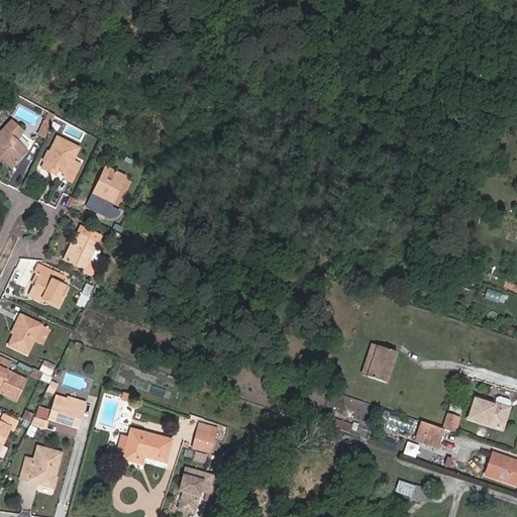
[(28,152),(17,142),(24,133),(13,123),(0,138),(0,158),(13,170),(28,152)]
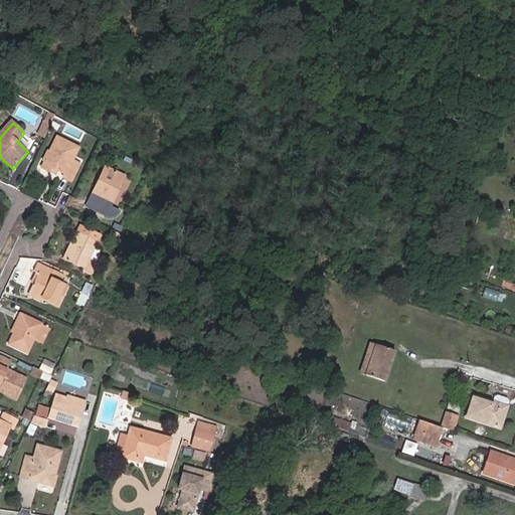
[(44,139),(49,127),(43,124),(38,135),(44,139)]
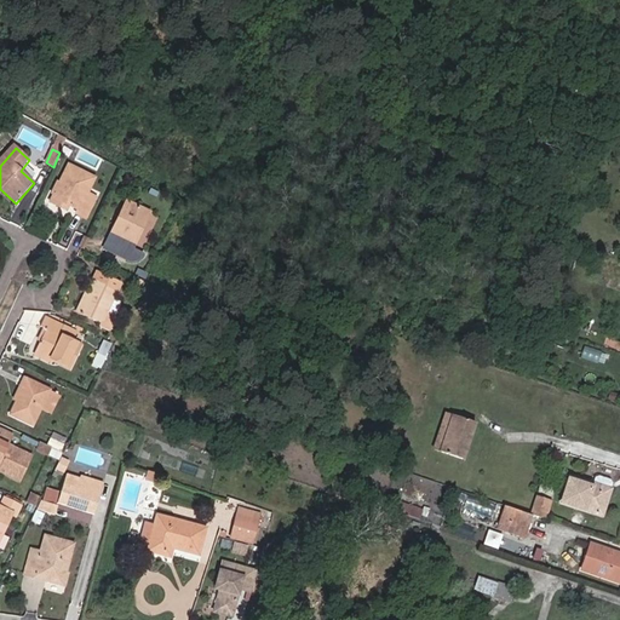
[(69,170),(51,205),(65,212),(68,206),(79,211),(78,214),(89,219),(97,201),(87,197),(96,181),(69,170)]
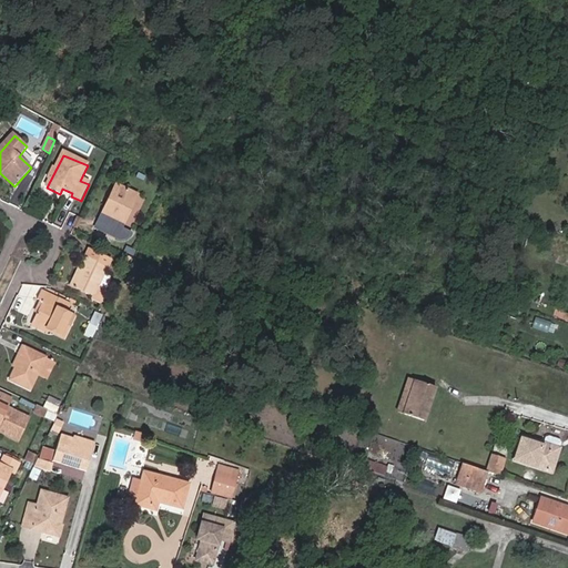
[(118,239),(122,229),(141,184),(121,175),(98,230),(118,239)]
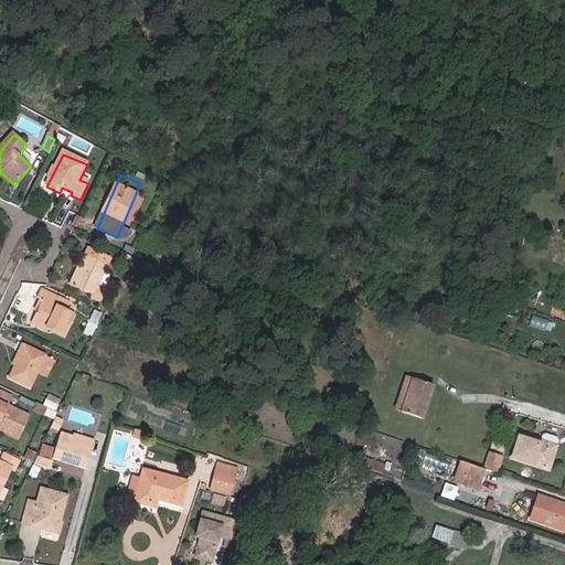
[(130,232),(121,227),(117,237),(118,237),(119,237),(119,238),(120,238),(121,238),(123,238),(124,238),(125,238),(125,237),(126,237),(127,237),(127,236),(128,236),(129,235),(129,234),(130,234),(130,233),(130,232)]
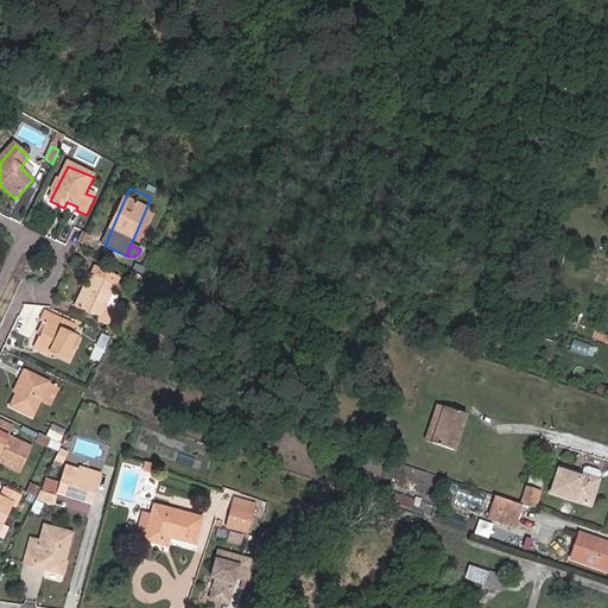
[(94,280),(81,310),(102,320),(100,324),(109,328),(115,311),(107,308),(119,279),(95,268),(92,277),(93,279),(94,280)]
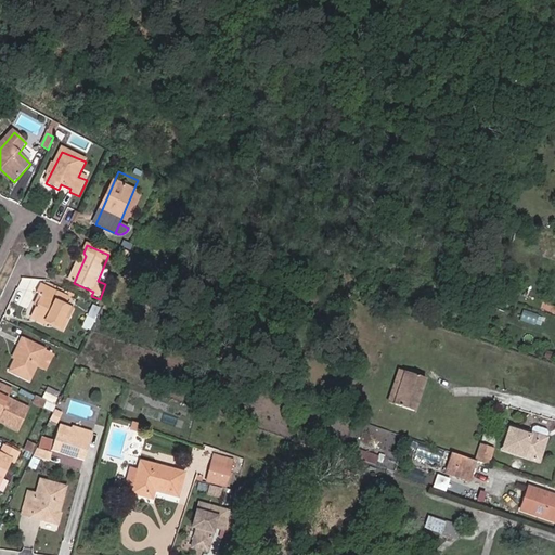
[(77,312),(56,302),(59,296),(43,289),(39,297),(46,300),(37,320),(67,332),(77,312)]
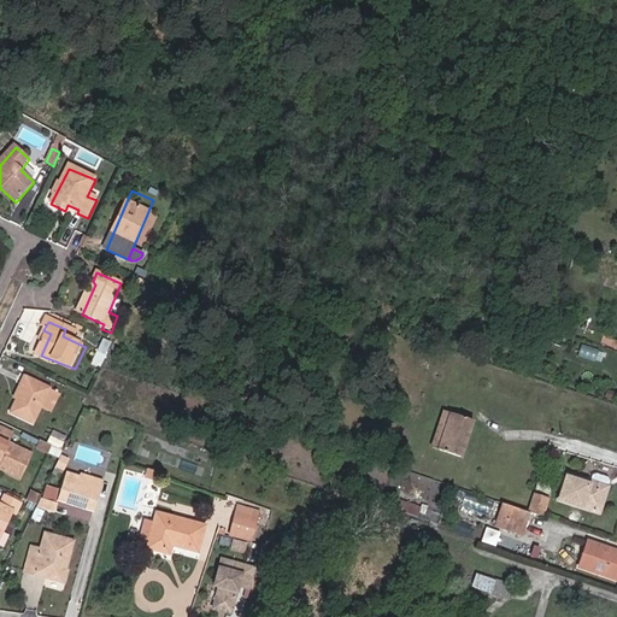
[(104,358),(110,341),(103,339),(97,356),(104,358)]
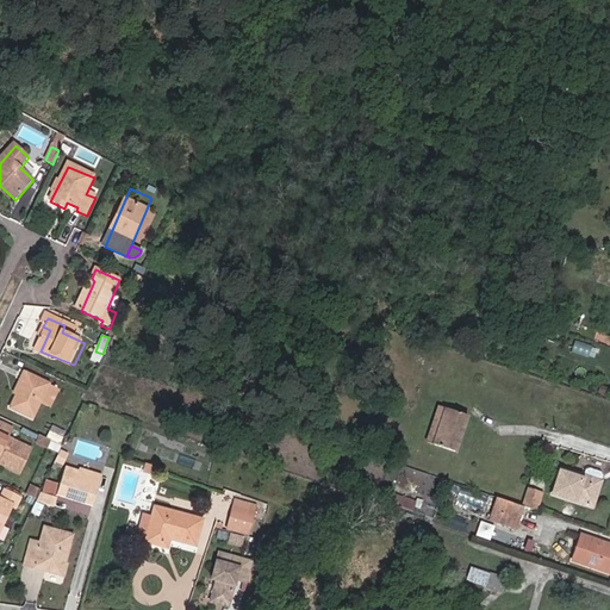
[(574,341),(571,353),(589,358),(592,346),(574,341)]
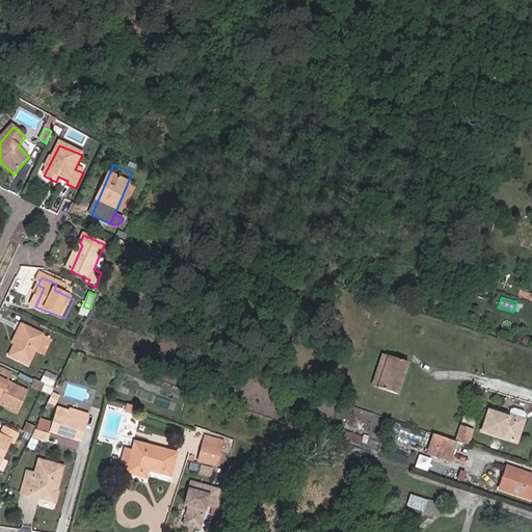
[(26,327),(20,342),(21,344),(15,360),(33,368),(48,337),(26,327)]
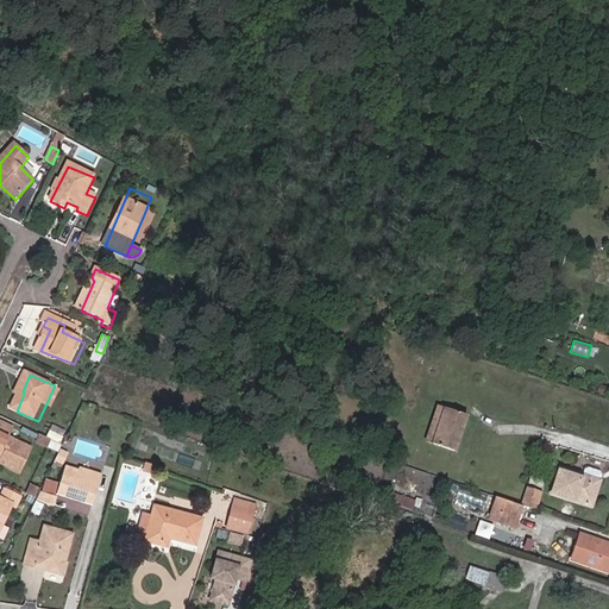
[(424,440),(431,443),(443,406),(435,405),(424,440)]
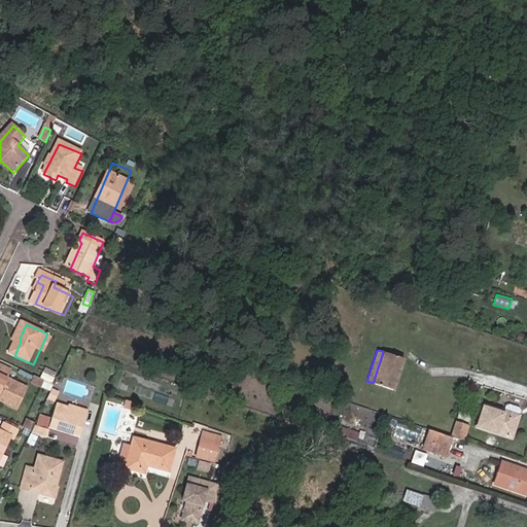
[(383,351),(373,383),(392,389),(402,357),(383,351)]
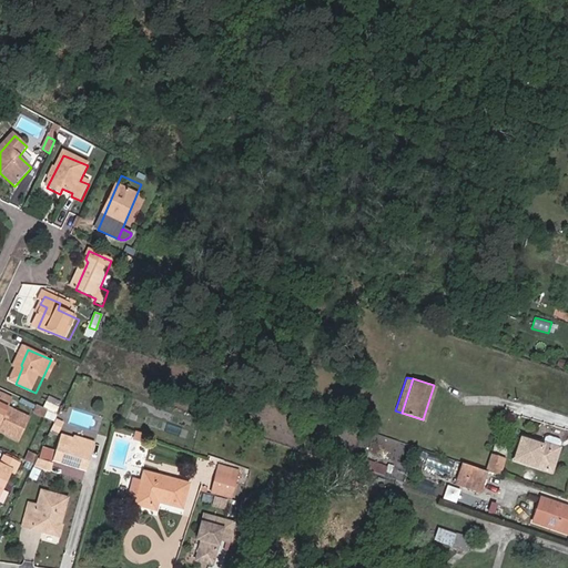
[(0,435),(24,446),(34,423),(11,413),(16,403),(0,395),(0,435)]
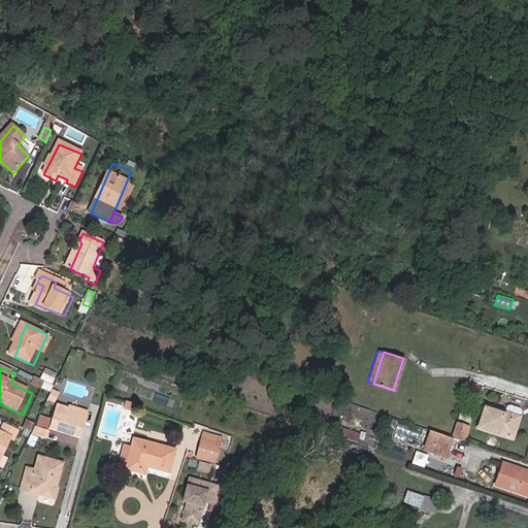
[(42,367),(38,378),(53,384),(57,372),(42,367)]
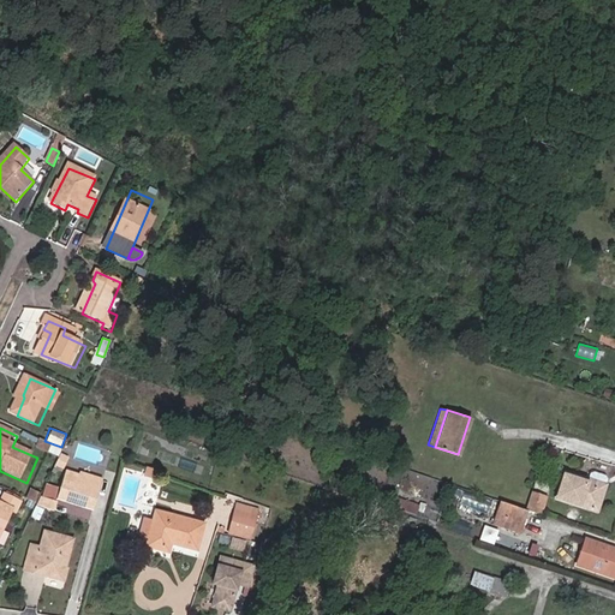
[(47,442),(39,440),(35,447),(48,453),(52,446),(47,442)]
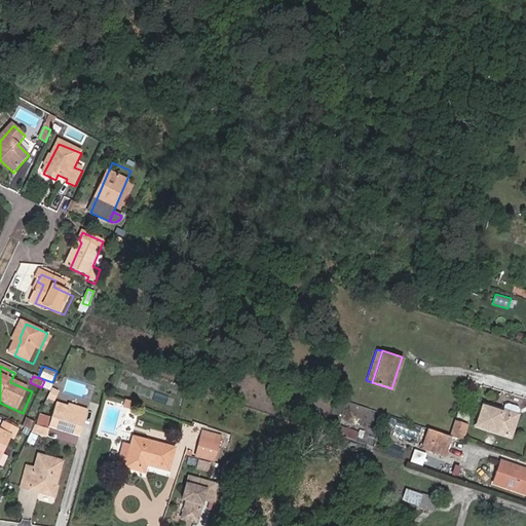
[(51,388),(47,399),(54,401),(59,390),(51,388)]
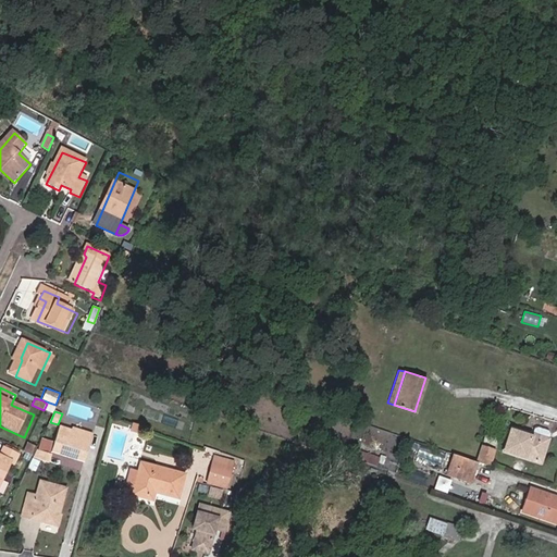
[(131,432),(140,434),(143,425),(133,423),(131,432)]
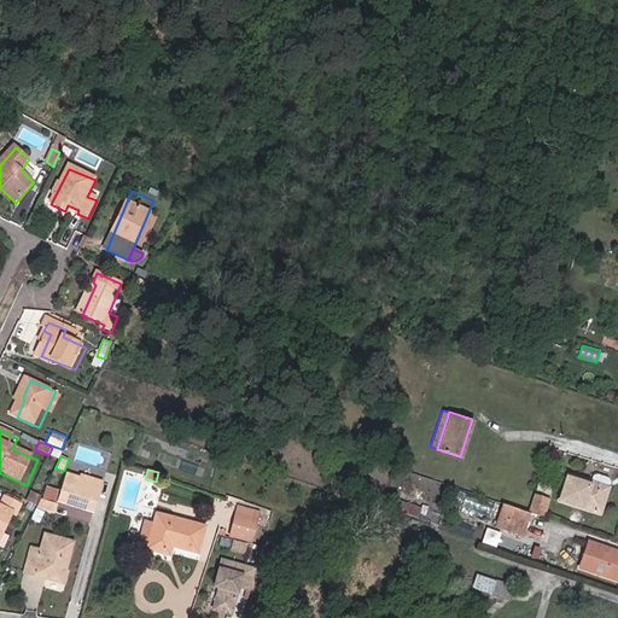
[(560,500),(600,513),(612,479),(611,473),(599,470),(593,474),(590,479),(570,472),(560,500)]
